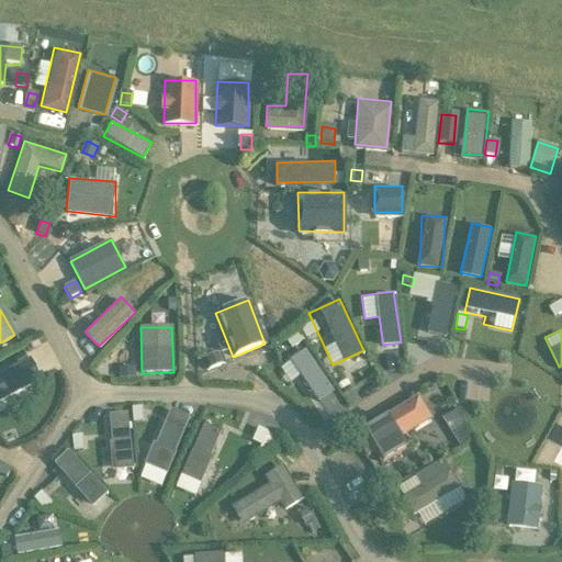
[(289,381),(303,373),(317,398),(332,391),(307,348),(279,363),(289,381)]
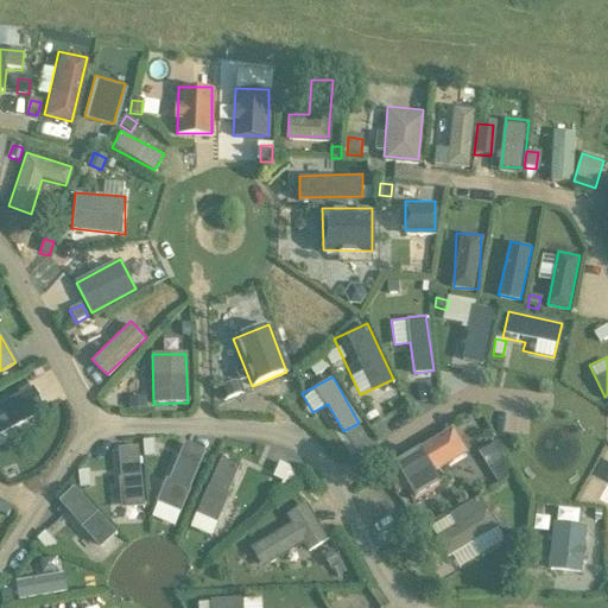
[(0,401),(0,431),(46,409),(35,385),(0,401)]
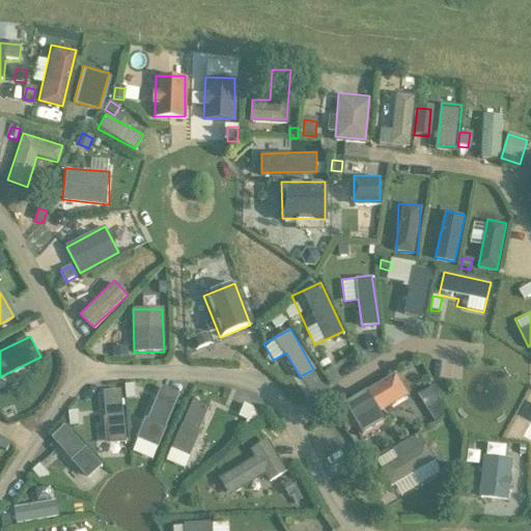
[(213,345),(208,336),(193,342),(197,352),(213,345)]
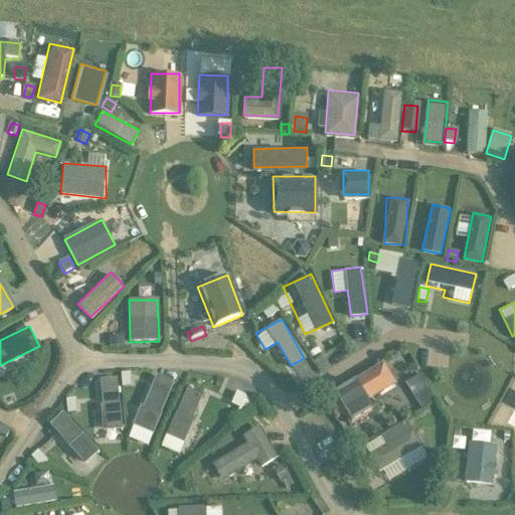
[(110,339),(111,349),(123,349),(122,339),(110,339)]
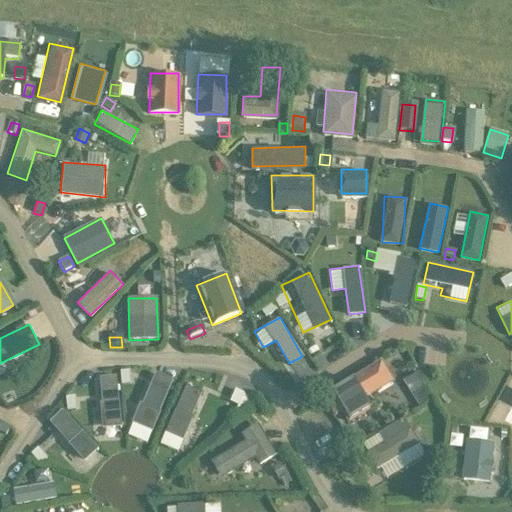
[(381,362),(321,398),(334,420),(342,416),(347,425),(371,411),(365,401),(394,384),(381,362)]
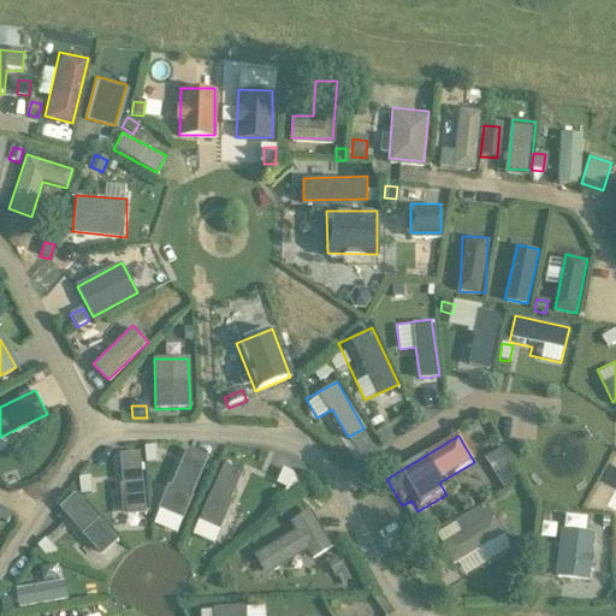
[(157,462),(155,448),(144,449),(146,463),(157,462)]
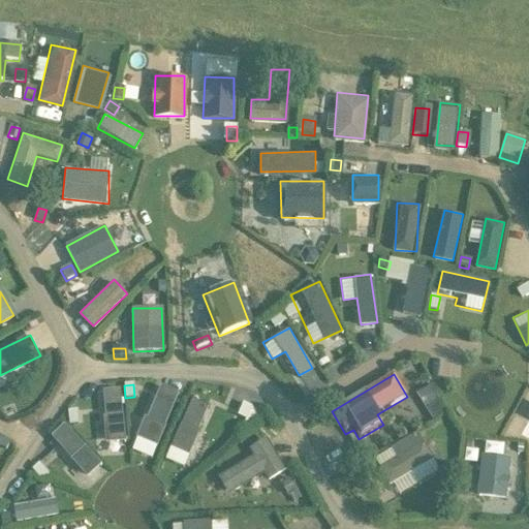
[(147,419),(138,439),(156,446),(178,395),(160,387),(147,419)]
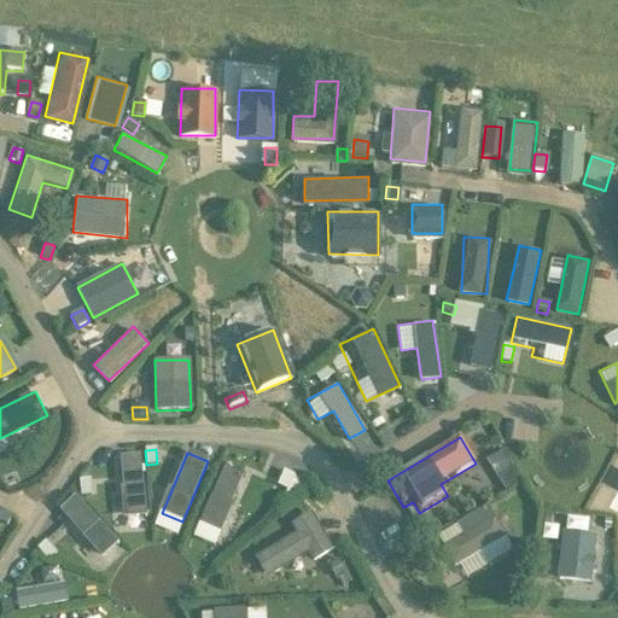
[(140,456),(120,458),(124,513),(145,511),(140,456)]
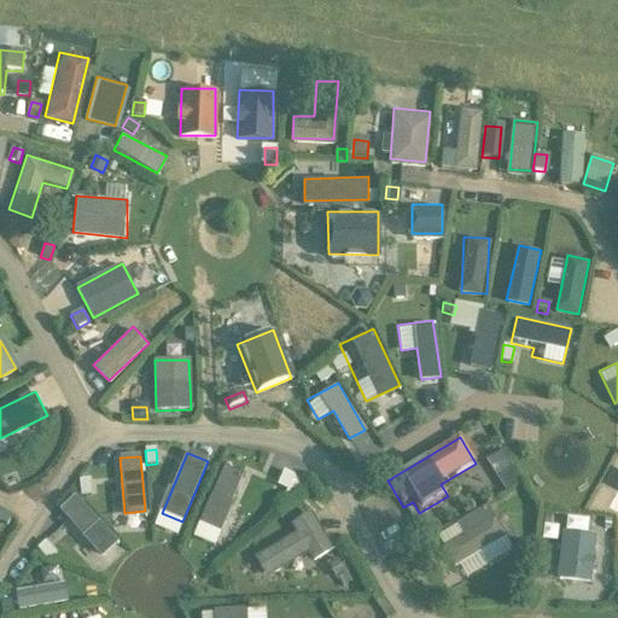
[(511,467),(495,477),(503,491),(519,482),(511,467)]
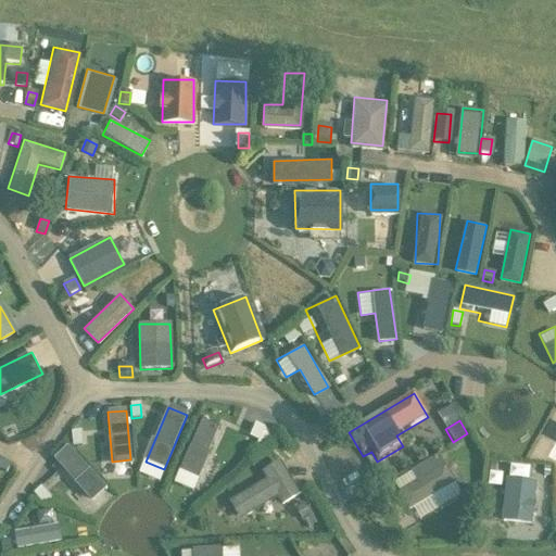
[(201,421),(179,474),(196,480),(217,428),(201,421)]
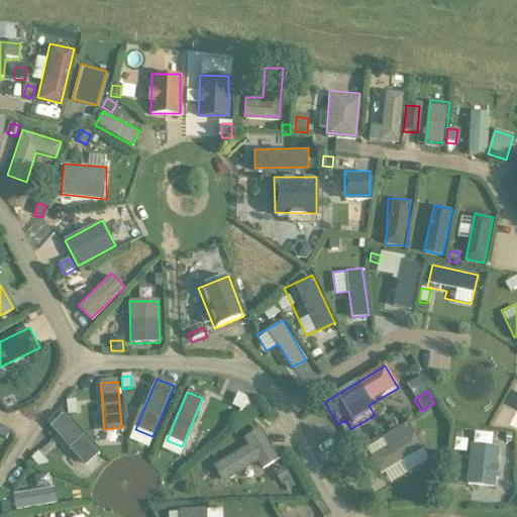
[(237,396),(232,407),(239,410),(244,399),(237,396)]
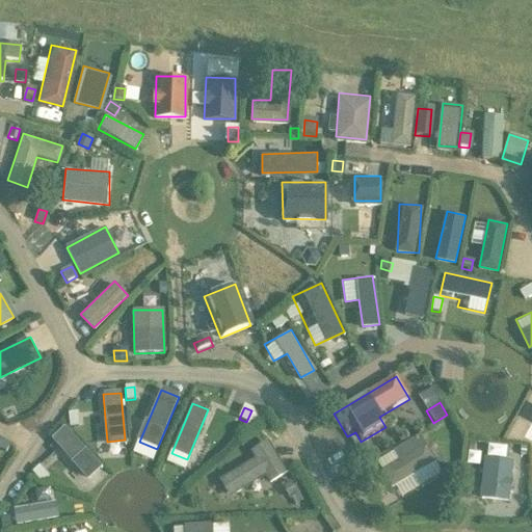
[(78,426),(77,414),(69,415),(70,427),(78,426)]
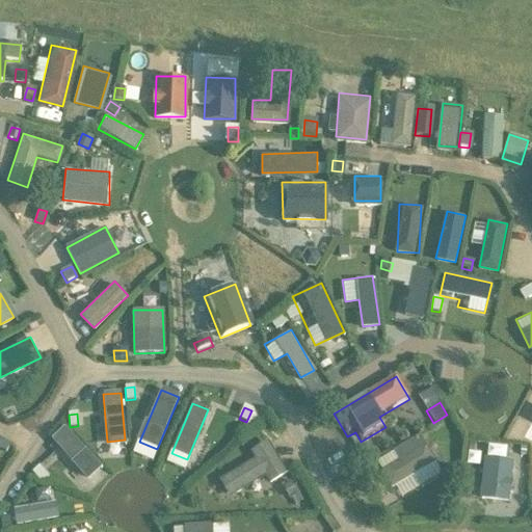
[(64,428),(51,440),(88,481),(102,470),(64,428)]
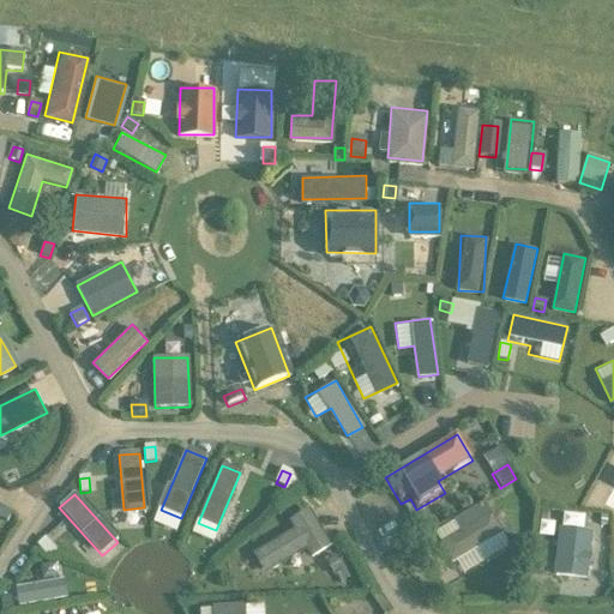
[(459,533),(439,546),(451,566),(503,534),(485,504),(453,523),(459,533)]
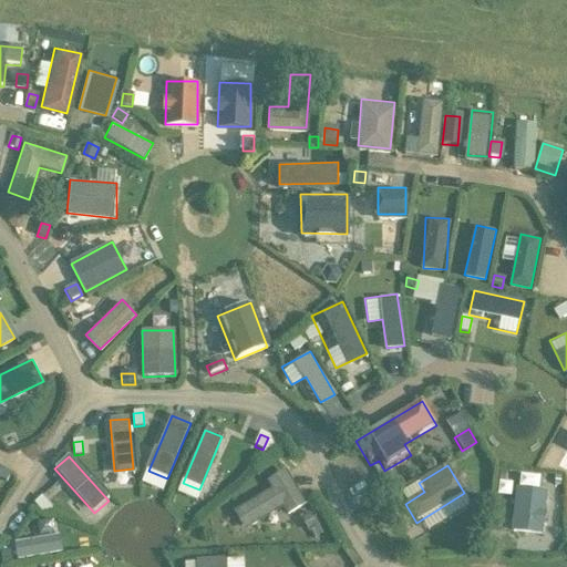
[(0,470),(0,478),(7,483),(10,475),(0,470)]
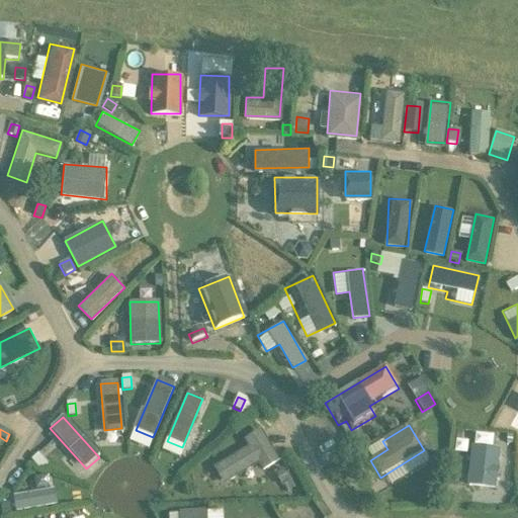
[(248,445),(213,466),(224,483),(258,461),(263,469),(278,458),(260,429),(244,439),(248,445)]
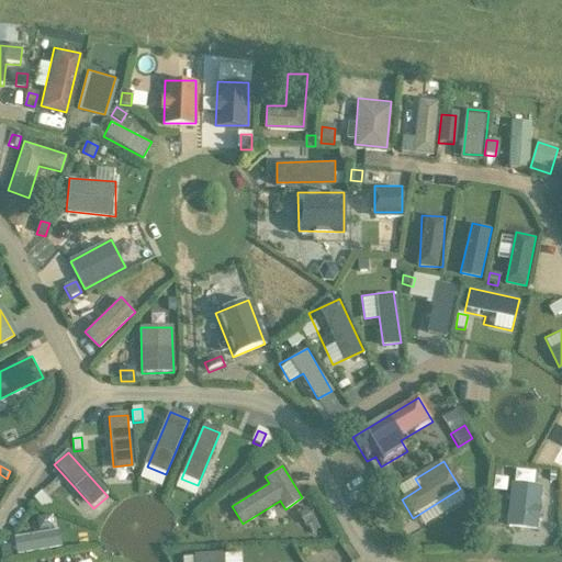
[(513,484),(508,526),(536,529),(537,519),(539,519),(540,509),(538,508),(540,487),(513,484)]
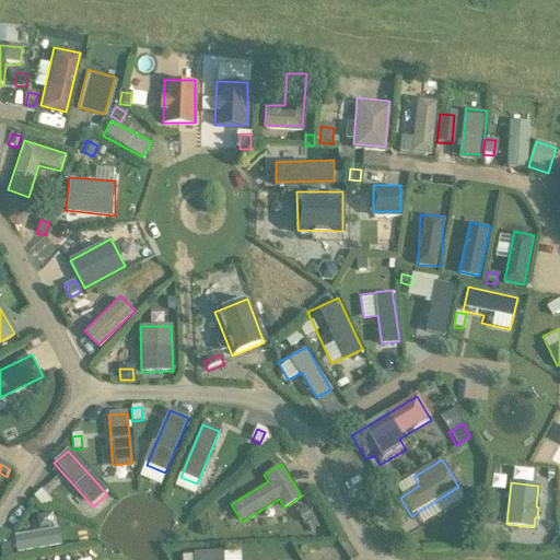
[(395,489),(384,496),(389,504),(400,498),(395,489)]
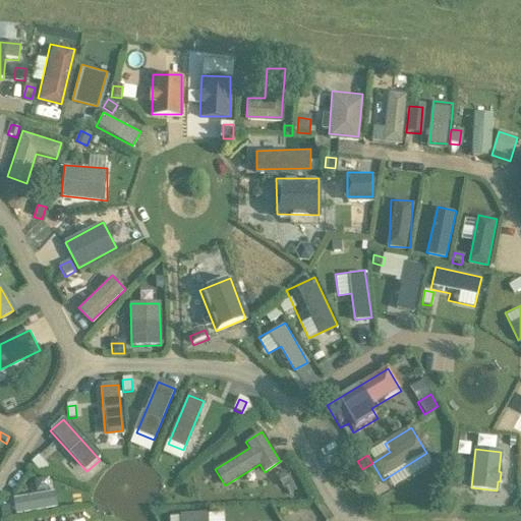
[(37,456),(32,461),(41,472),(47,466),(37,456)]
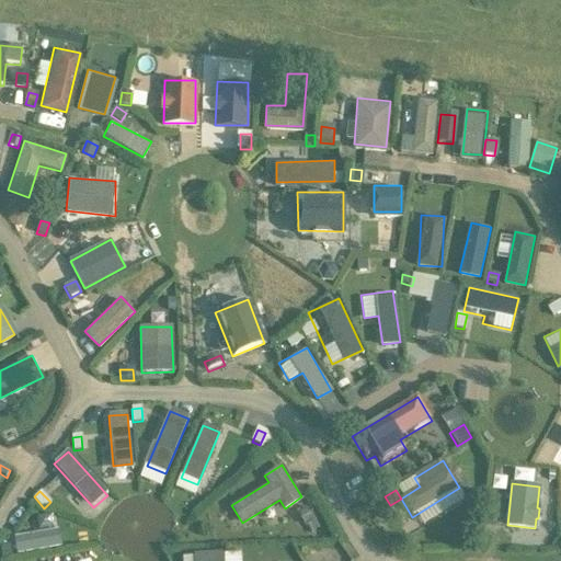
[(308,508),(299,514),(307,527),(316,522),(308,508)]
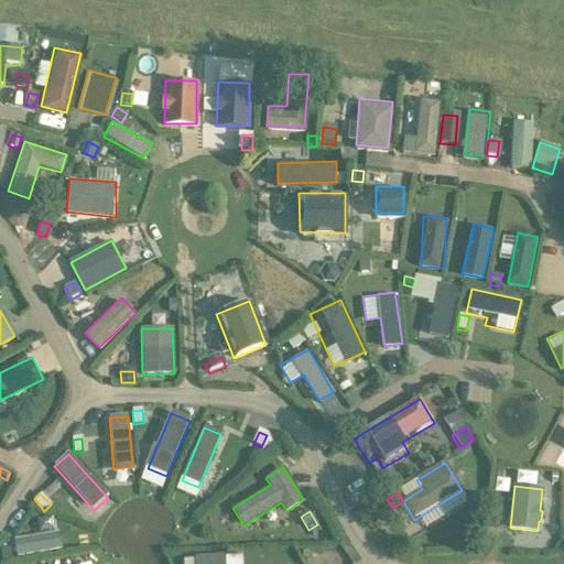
[(15,535),(17,553),(62,549),(61,531),(15,535)]
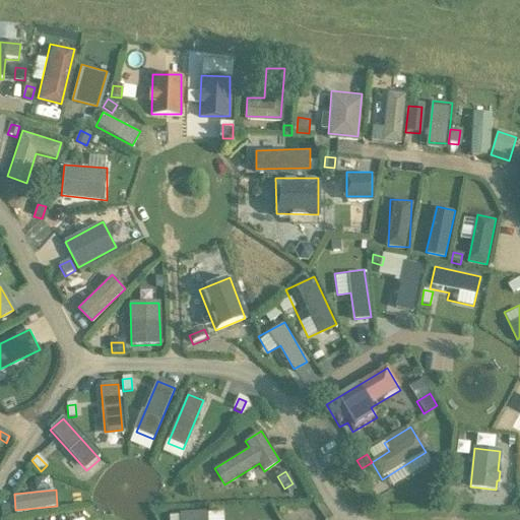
[(0,507),(0,509),(1,519),(10,518),(8,507),(0,507)]
